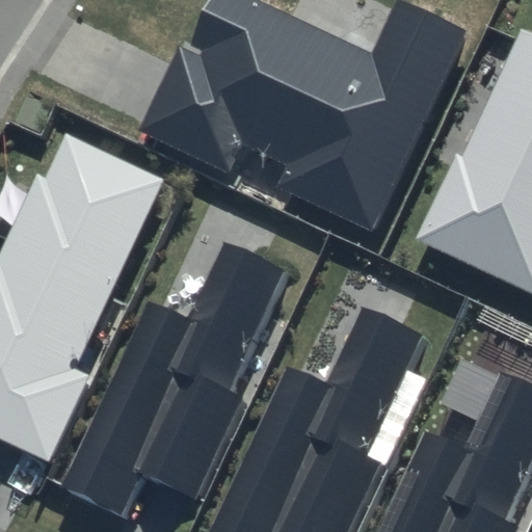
[(395,0),(371,51),(262,0),(212,0),(188,52),(178,47),(138,130),(230,171),(242,144),(289,166),(280,187),(371,230),(466,29),(401,0),(395,0)]
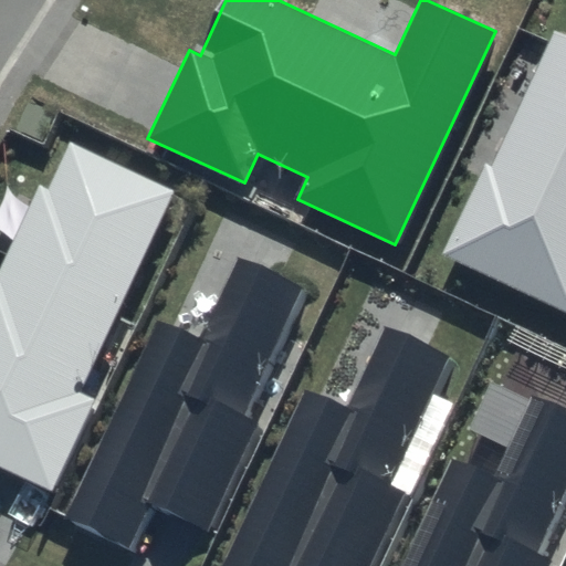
[(565,37),(554,32),(493,164),(486,160),(442,253),(565,311),(565,37)]
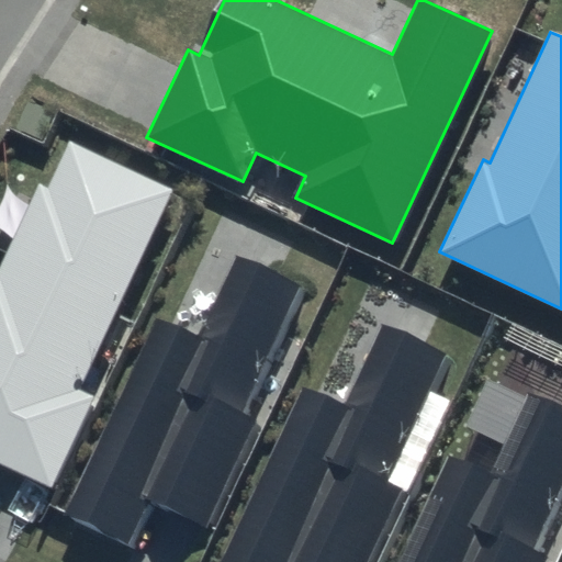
[(0,464),(51,489),(93,396),(78,390),(170,191),(69,144),(48,189),(38,184),(0,266),(0,464)]
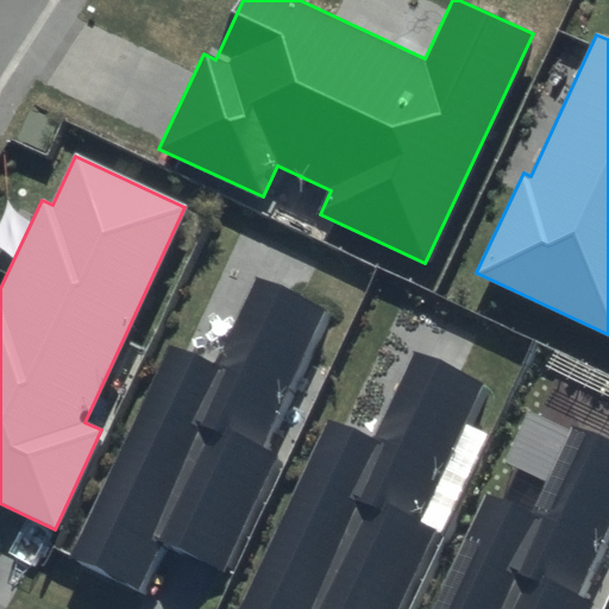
[(262,445),(328,307),(261,275),(217,365),(169,343),(68,557),(144,592),(168,540),(226,569),(281,453),(262,445)]
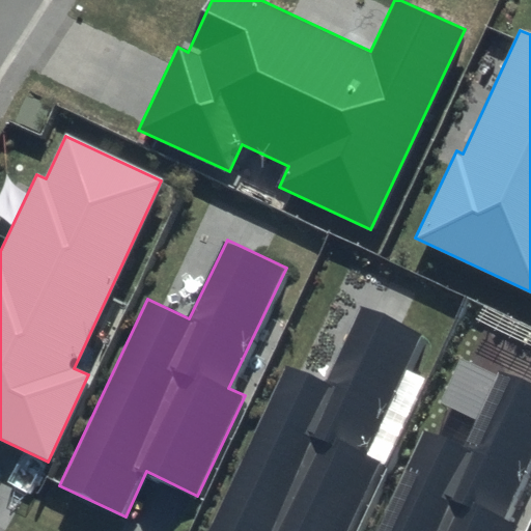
[(369,454),(426,334),(367,306),(329,385),(288,365),(208,530),(352,530),(385,462),(369,454)]
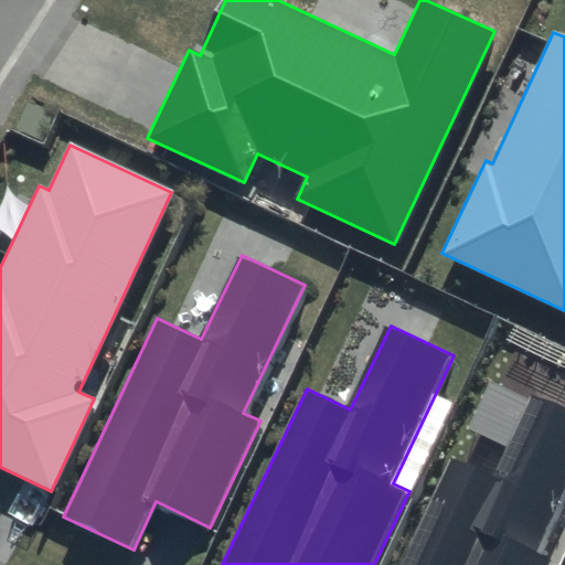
[(541,551),(564,498),(564,405),(539,393),(499,477),(455,456),(402,564),(554,564),(557,558),(541,551)]
